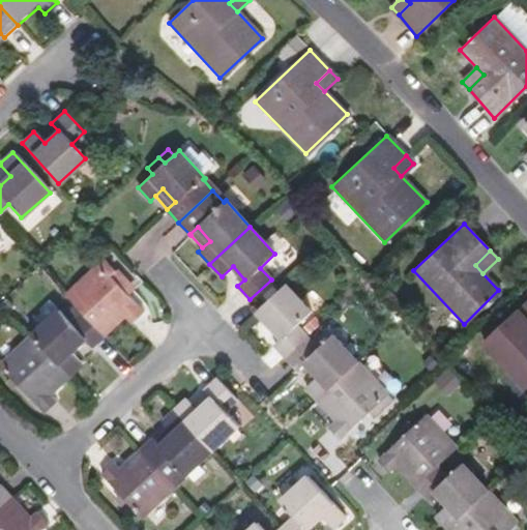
[(132,287),(105,259),(97,266),(124,293),(132,287)]
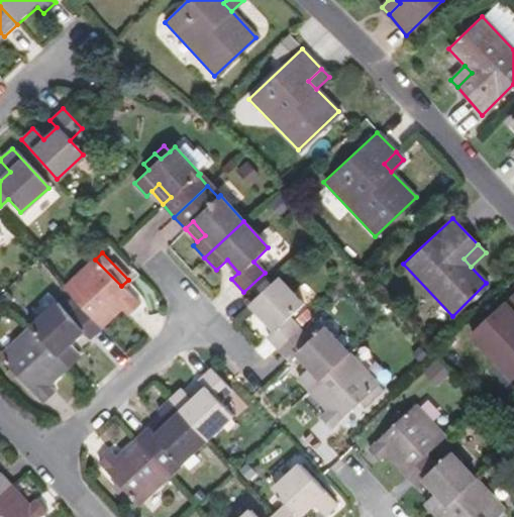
[(139,306),(121,286),(95,260),(64,289),(72,297),(82,307),(100,327),(119,310),(126,318),(139,306)]
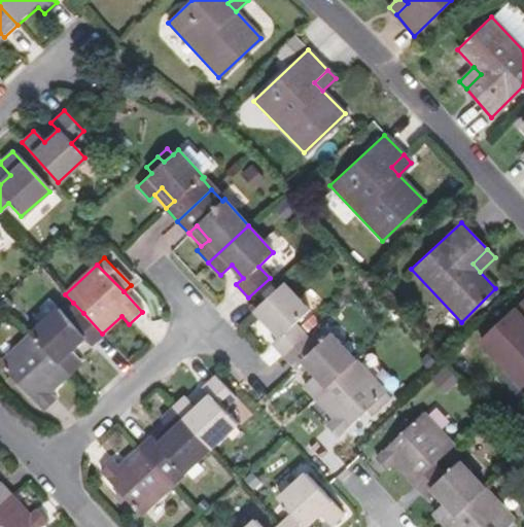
[(308,310),(283,282),(253,309),(277,336),(271,342),(283,355),(304,336),(293,324),(308,310)]
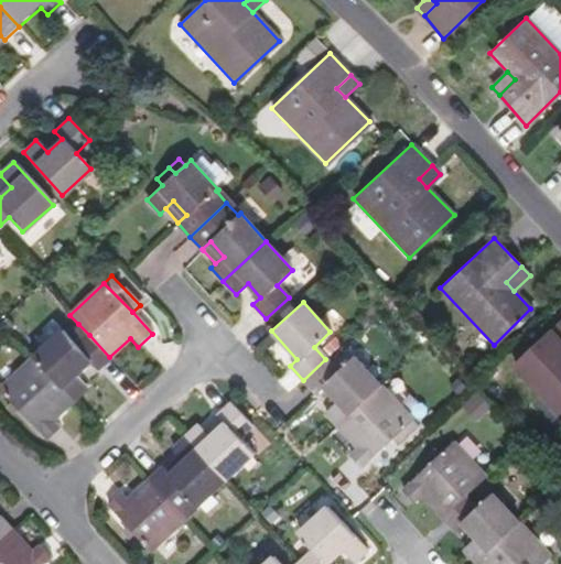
[(560,394),(560,316),(513,362),(540,392),(550,383),(560,394)]
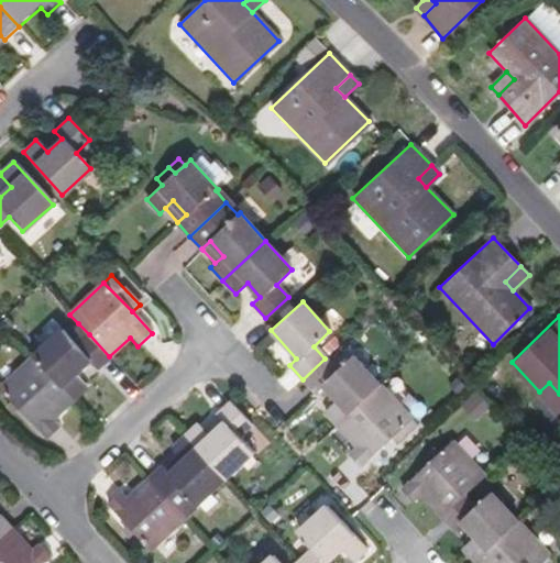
[(76,346),(89,334),(78,323),(66,335),(76,346)]
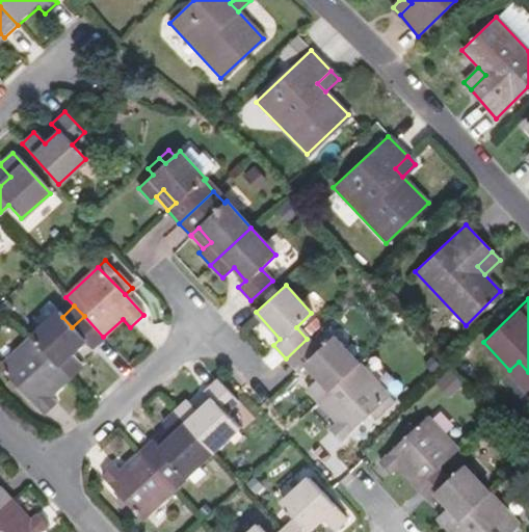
[(70,354),(83,342),(90,349),(103,337),(84,316),(72,327),(62,317),(58,312),(31,337),(69,377),(80,366),(70,354)]
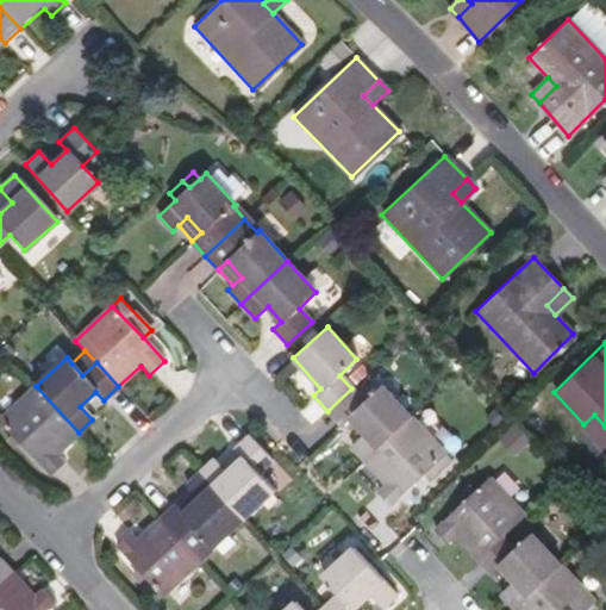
[(55,454),(79,433),(36,386),(0,421),(0,423),(50,477),(63,464),(55,454)]
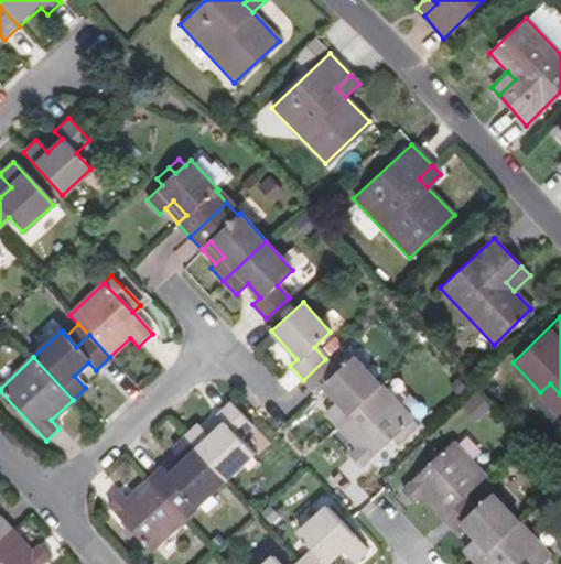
[(336,424),(379,384),(354,357),(336,371),(325,359),(303,380),(316,393),(324,387),(337,400),(324,412),(336,424)]
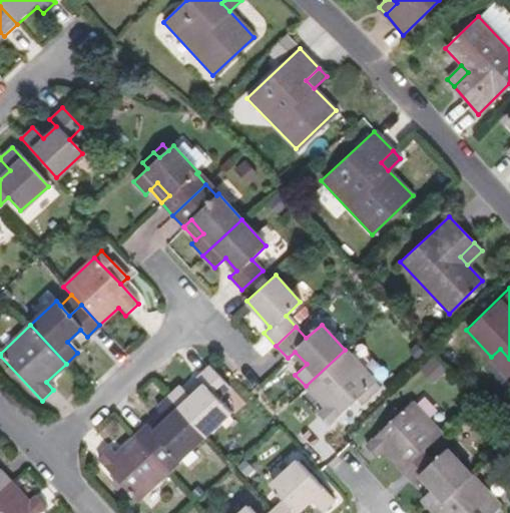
[(509,370),(509,359),(500,349),(491,357),(507,374),(509,370)]
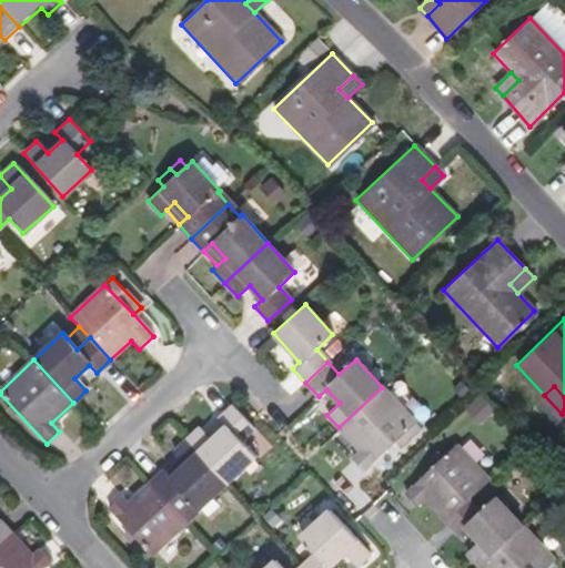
[(415,423),(382,387),(339,427),(359,448),(350,456),(363,470),(415,423)]
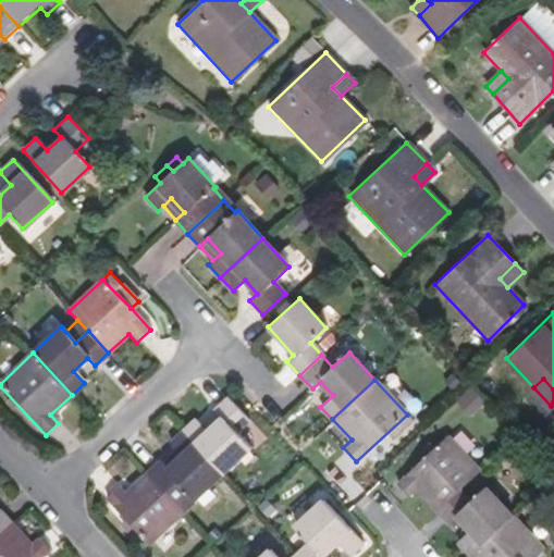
[(248,446),(234,430),(246,418),(225,395),(211,409),(219,417),(205,431),(193,418),(180,430),(220,473),(248,446)]
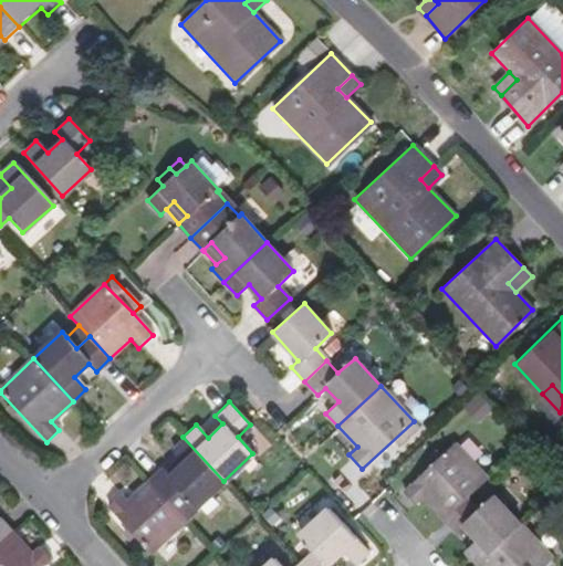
[(208,438),(222,423),(215,416),(200,429),(208,438)]
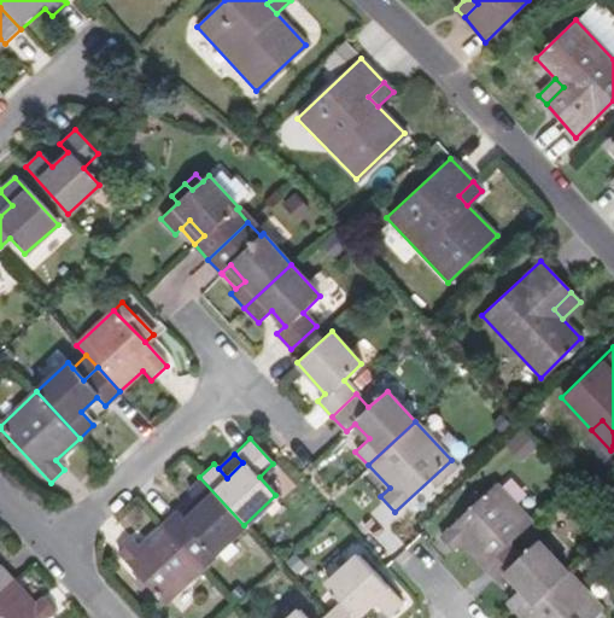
[(214,553),(244,525),(199,477),(186,490),(198,505),(182,519),(173,509),(158,523),(182,548),(197,536),(214,553)]
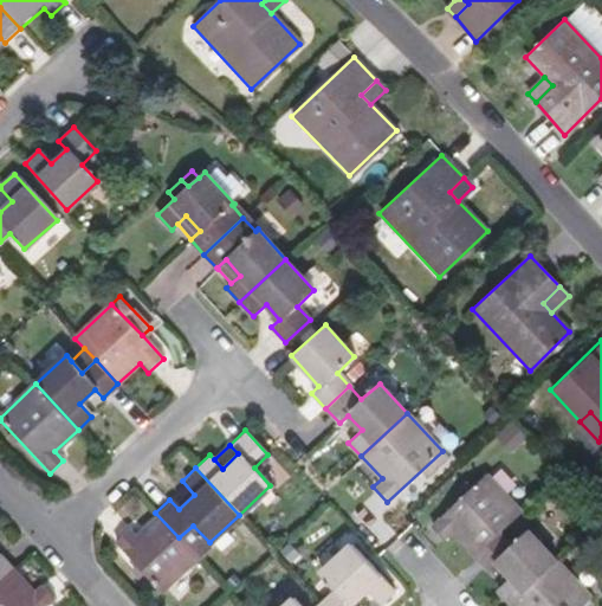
[(503,529),(524,509),(489,471),(435,521),(448,535),(457,528),(478,550),(503,529)]
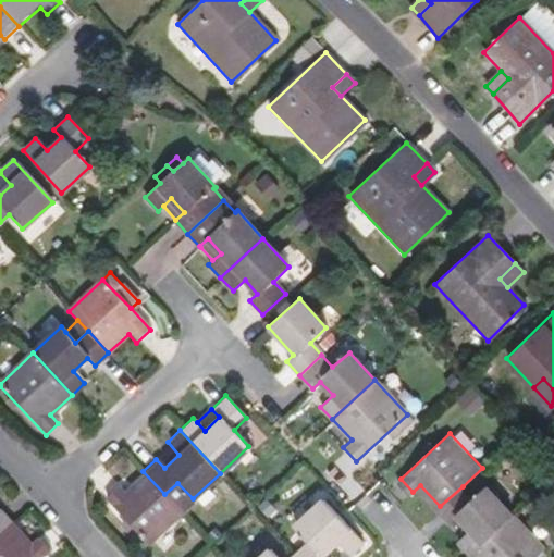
[(341,494),(364,469),(343,450),(320,474),(341,494)]
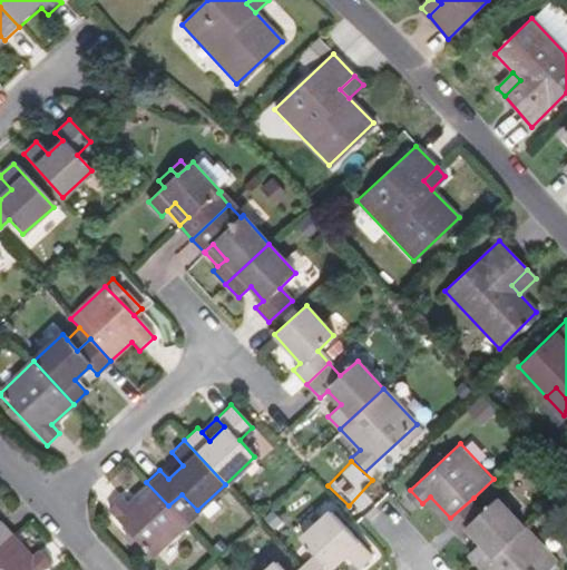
[(148,554),(184,521),(168,505),(146,482),(125,503),(117,495),(104,508),(148,554)]
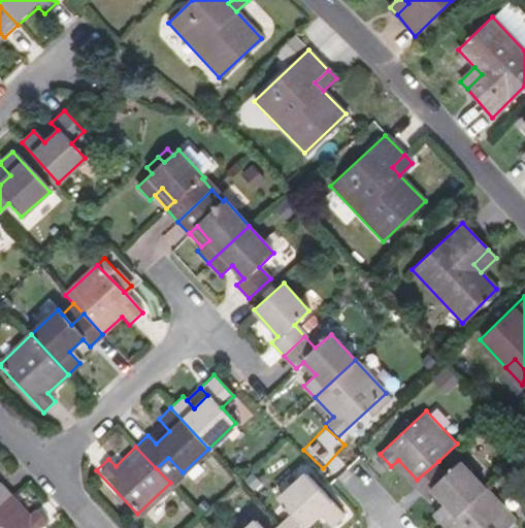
[(449,522),(489,485),(464,459),(450,472),(438,461),(417,480),(429,493),(436,486),(450,500),(437,510),(449,522)]
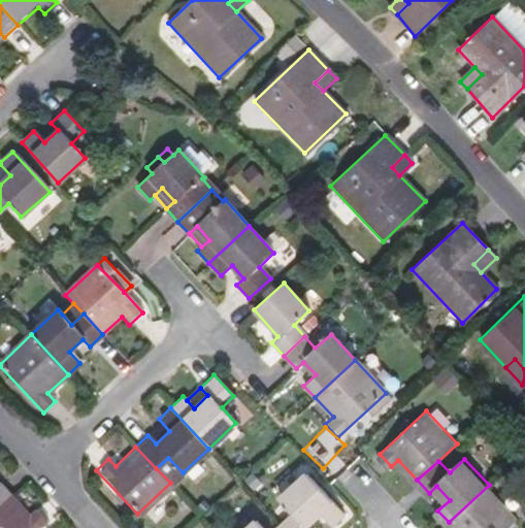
[(308,527),(306,526),(319,514),(330,525),(341,515),(304,474),(277,498),(292,515),(280,525),(283,527),(308,527)]
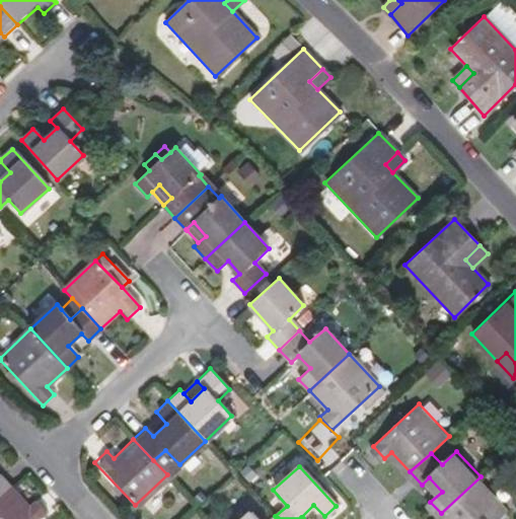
[(0,495),(9,487),(0,476),(0,495)]
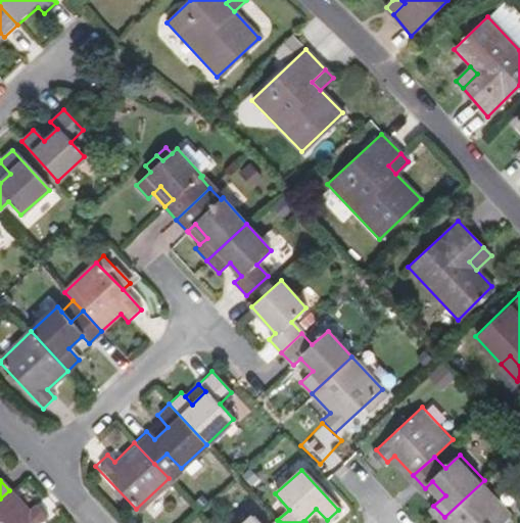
[(502,522),(514,513),(484,480),(444,517),(450,522),(502,522)]
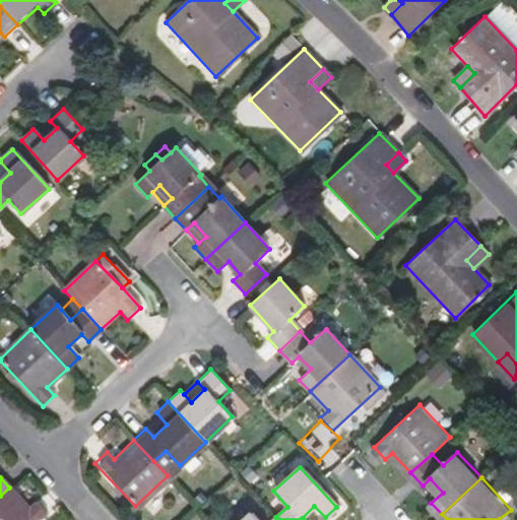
[(0,519),(38,519),(46,513),(35,502),(28,508),(9,488),(0,496),(0,519)]
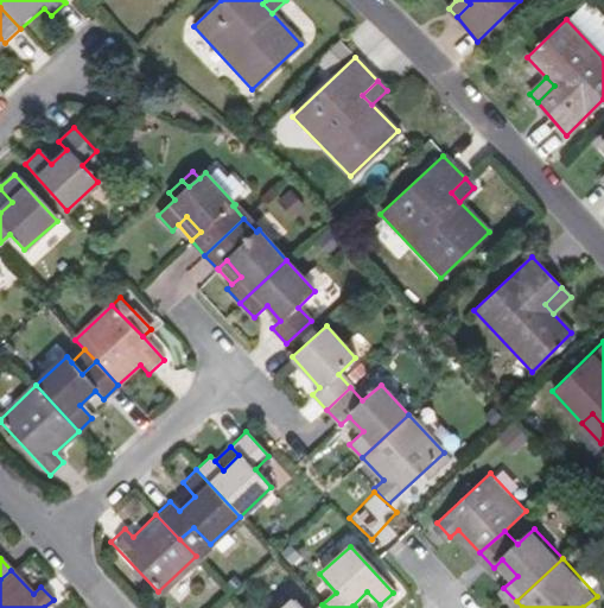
All buildings are outlined.
